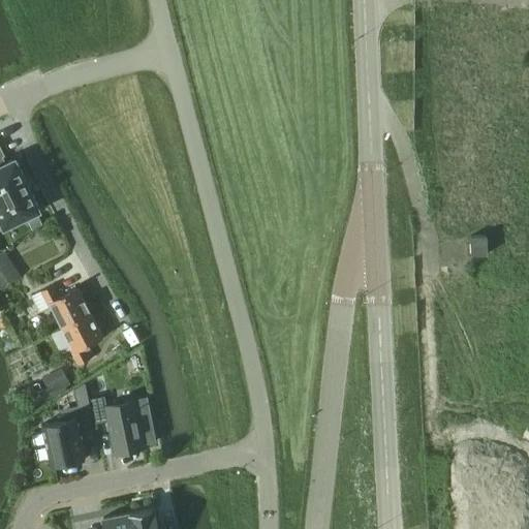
[(0,149),(0,220),(3,227),(39,210),(14,158),(4,163),(0,155),(2,154),(0,149)]
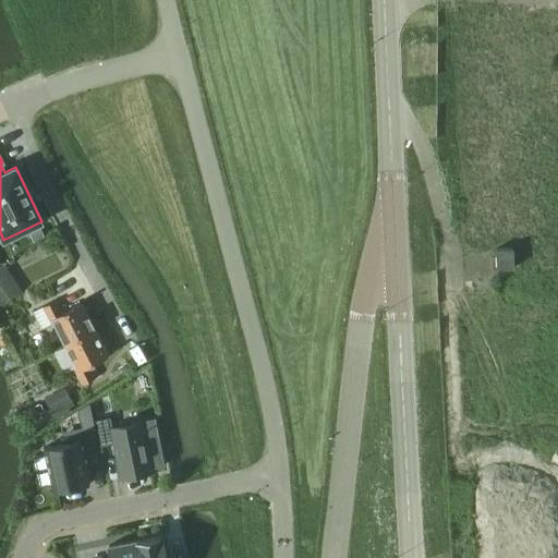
[(38,227),(28,233),(34,242),(44,235),(38,227)]
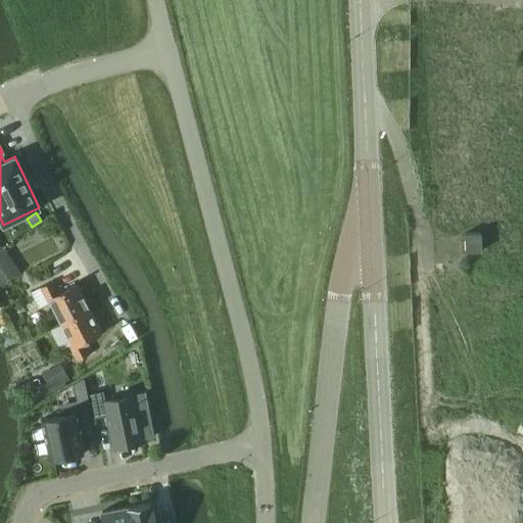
[(480,233),(465,233),(466,250),(481,250),(480,233)]
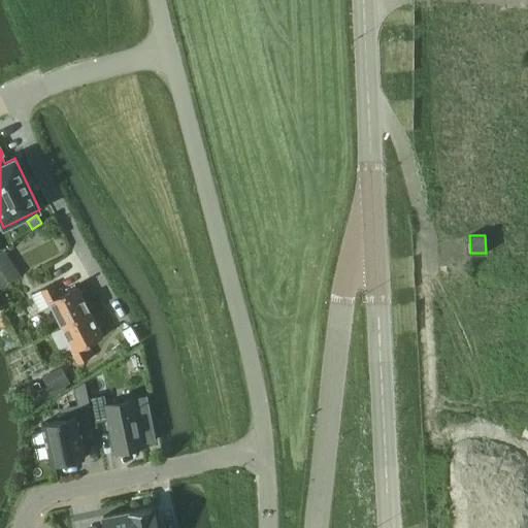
[(5,250),(0,253),(0,288),(22,274),(5,250)]
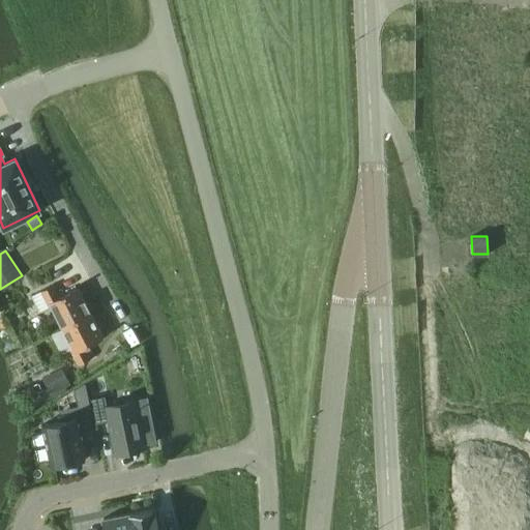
[(63,327),(90,314),(77,288),(58,297),(52,285),(31,295),(38,311),(52,304),(63,327)]
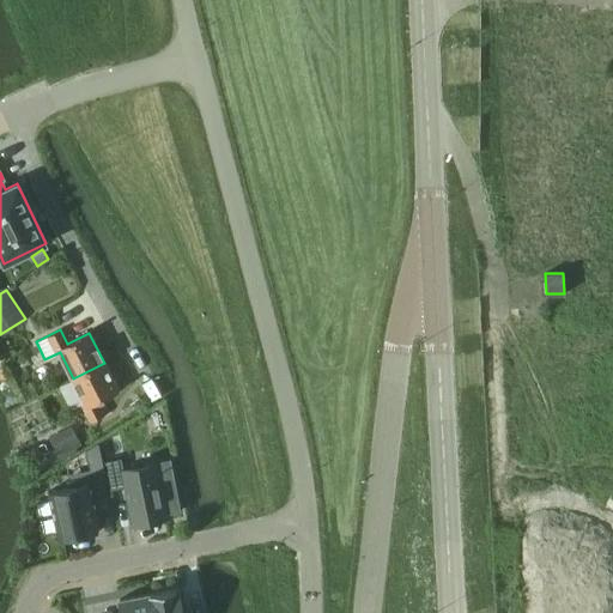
[(117,392),(104,363),(73,378),(87,407),(83,408),(89,422),(103,414),(97,402),(117,392)]
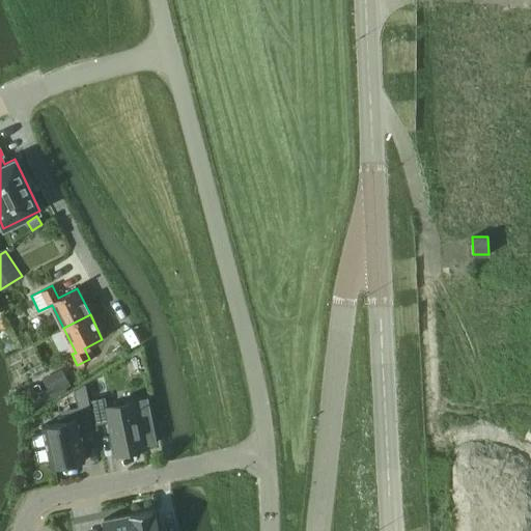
[(61,368),(43,378),(51,395),(71,386),(61,368)]
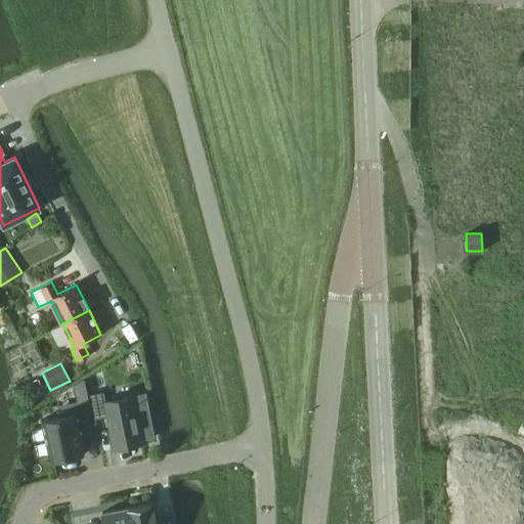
[(103,391),(90,394),(94,419),(107,416),(114,448),(141,443),(132,396),(105,401),(103,391)]
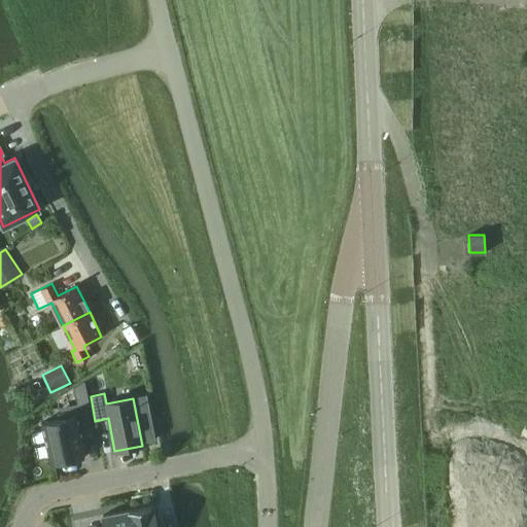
[(92,436),(85,406),(57,412),(58,418),(40,422),(49,464),(83,457),(80,438),(92,436)]
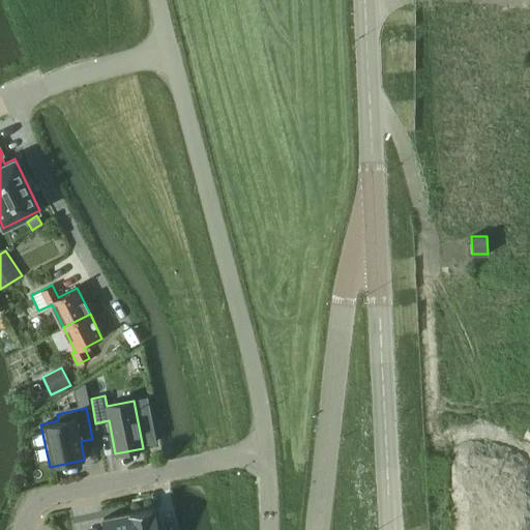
[(157,529),(153,507),(128,512),(131,529),(157,529)]
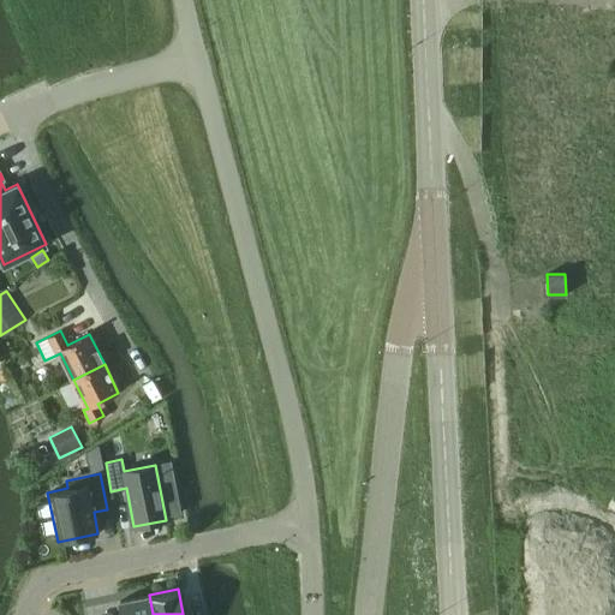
[(153,614),(149,595),(119,601),(121,614),(153,614)]
